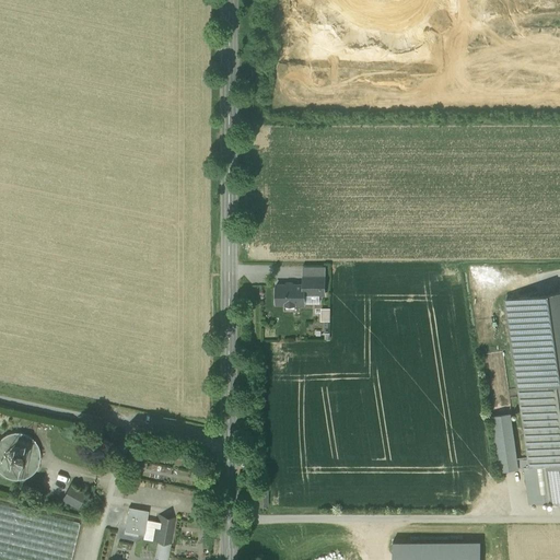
[(324,276),(303,276),(303,286),(324,286),(324,276)]
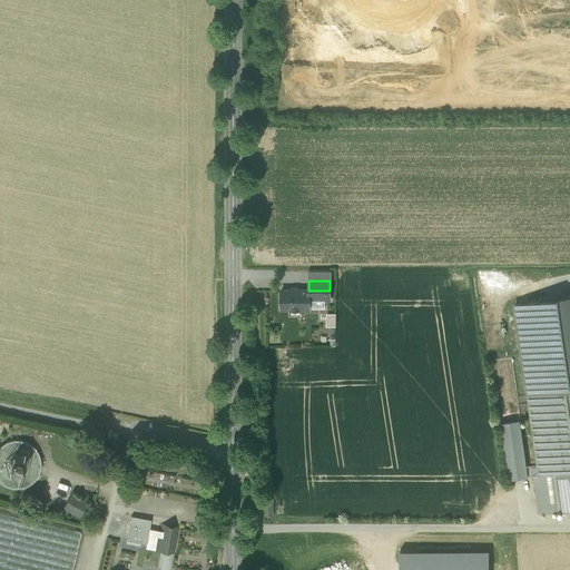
[(308,291),(300,291),(297,288),(295,288),(294,290),(294,291),(291,291),(290,291),(281,291),(281,308),(291,308),(291,310),(300,310),(300,308),(310,308),(310,300),(330,300),(330,291),(308,291)]
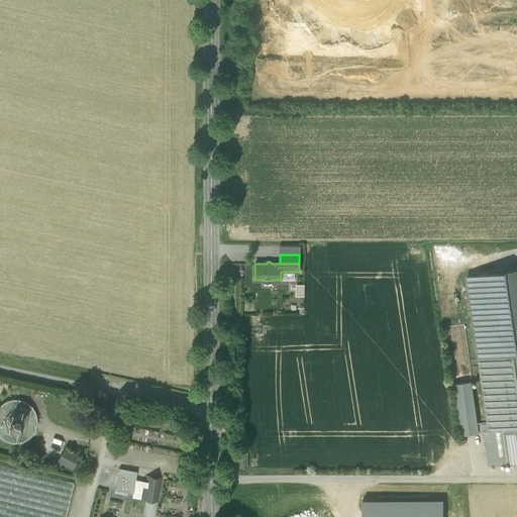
[(516,271),(468,278),(489,430),(516,426),(516,271)]
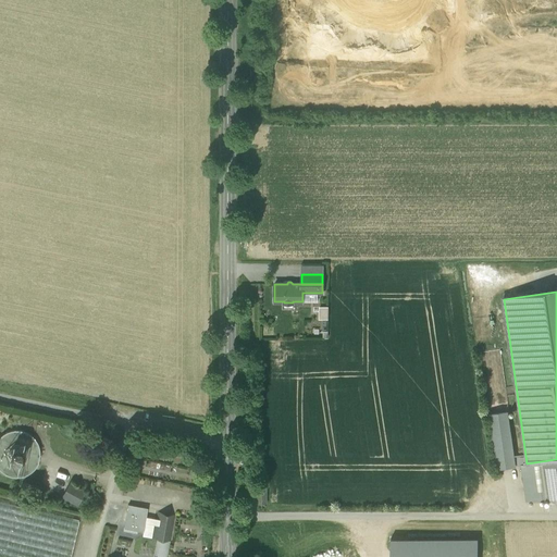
[(326,318),(326,305),(317,305),(317,318),(326,318)]
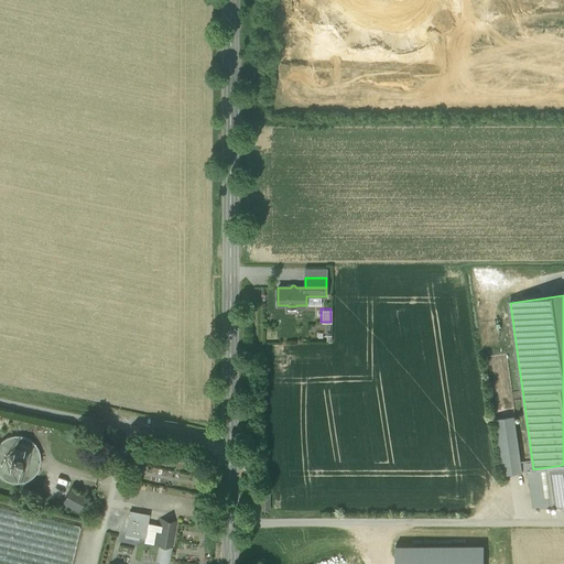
[(514,419),(496,421),(503,477),(522,475),(514,419)]
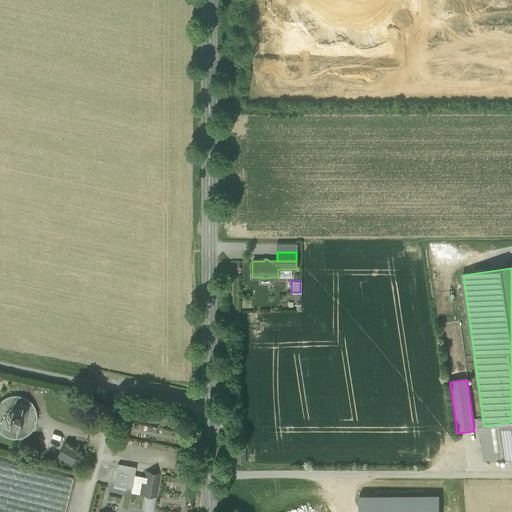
[(15,395),(10,395),(8,396),(6,397),(4,398),(2,399),(0,400),(0,432),(0,433),(2,434),(4,436),(5,436),(8,437),(11,438),(15,439),(19,438),(21,438),(24,437),(25,436),(27,435),(29,433),(31,432),(32,430),(33,428),(34,426),(35,424),(36,423),(36,421),(36,419),(37,417),(36,414),(36,411),(35,409),(34,407),(33,405),(32,403),(31,402),(29,400),(27,399),(25,398),(22,396),(19,395),(15,395)]
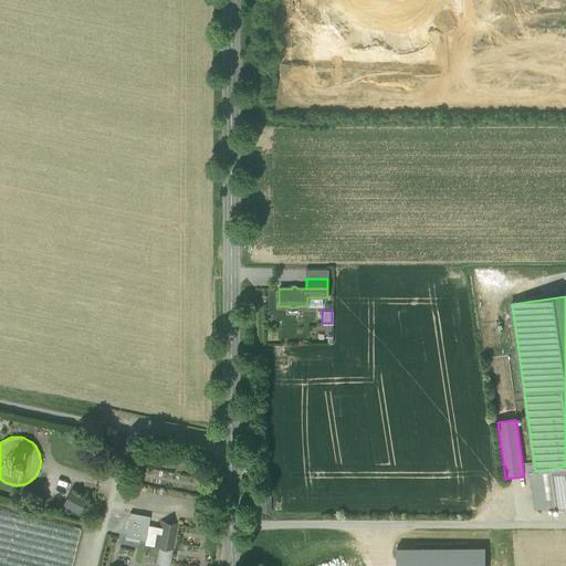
[(565,506),(565,467),(535,471),(528,472),(534,512),(565,506)]
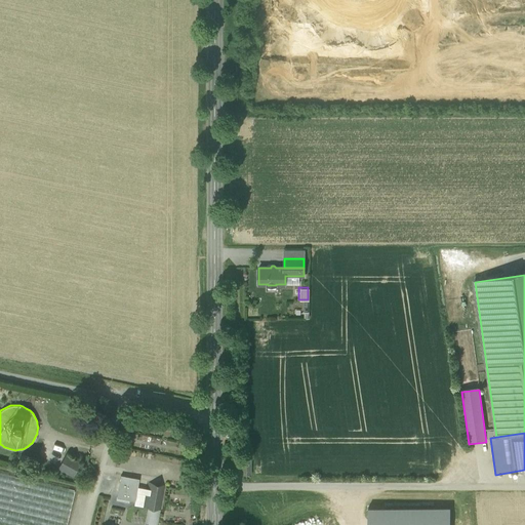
[(79,463),(65,455),(58,467),(73,475),(79,463)]
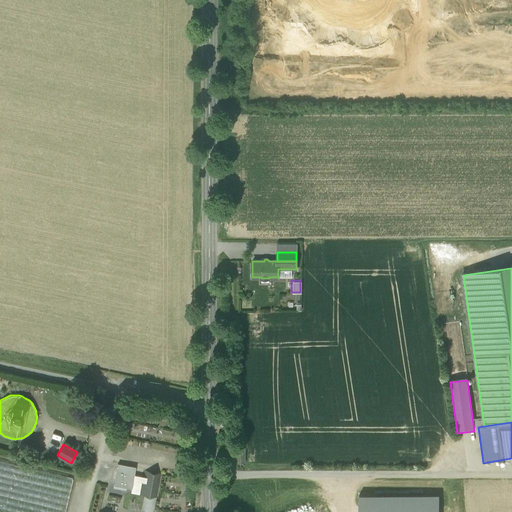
[(64,511),(72,478),(0,460),(0,511),(64,511)]
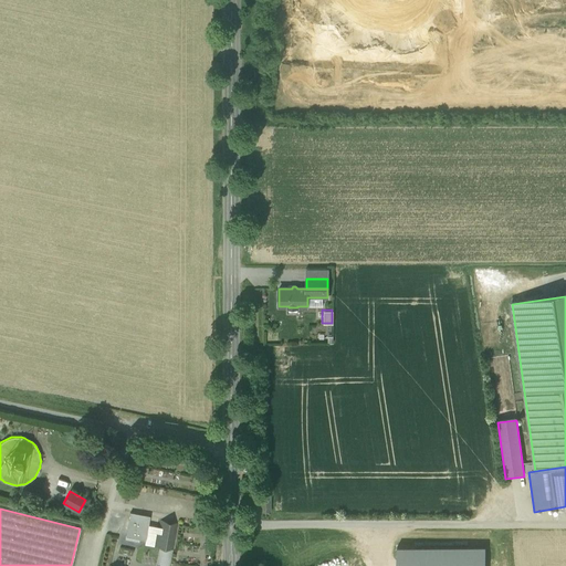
[(149,516),(129,512),(125,536),(145,540),(144,544),(153,546),(156,533),(157,533),(158,526),(148,525),(149,516)]
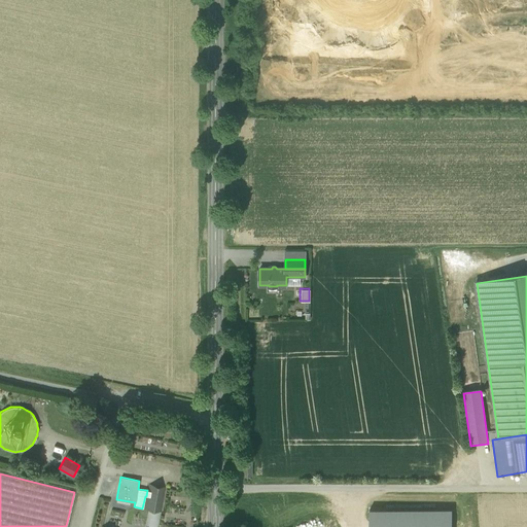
[(166,487),(148,484),(147,490),(146,496),(144,508),(161,512),(166,487)]
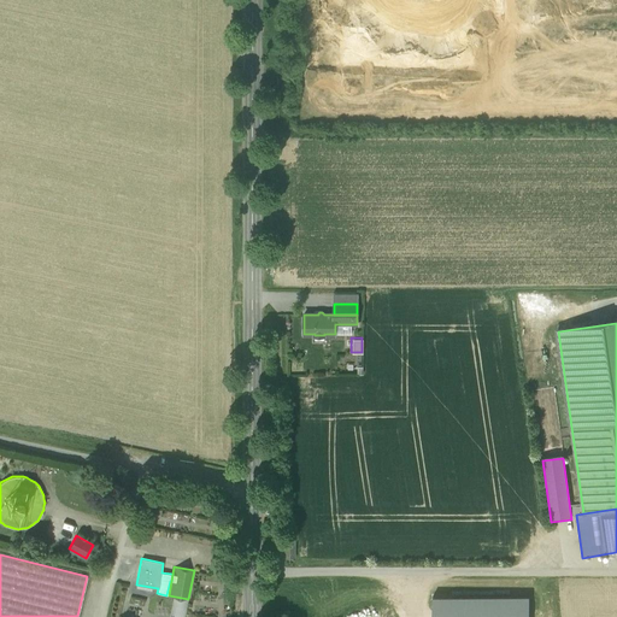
[(530,616),(532,599),(433,599),(433,616),(530,616)]
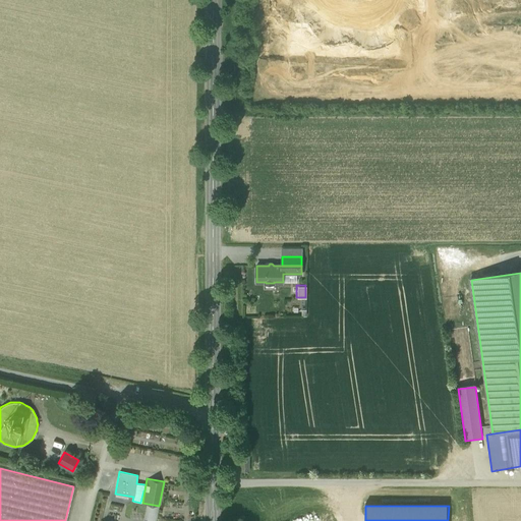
All buildings are outlined.
